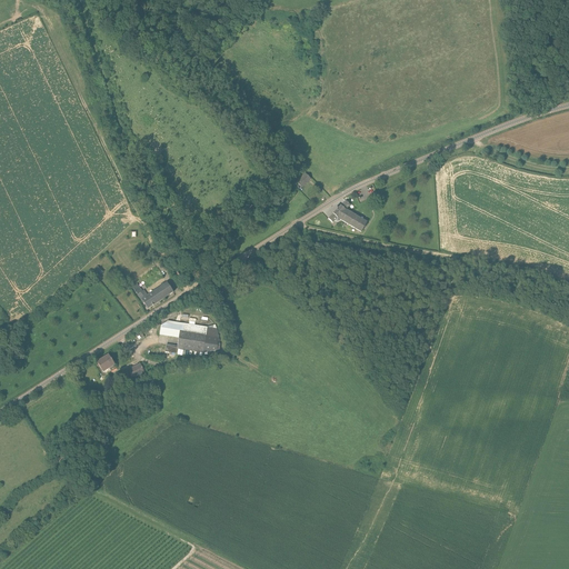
[(297,182),(301,188),(310,179),(306,173),(297,182)]
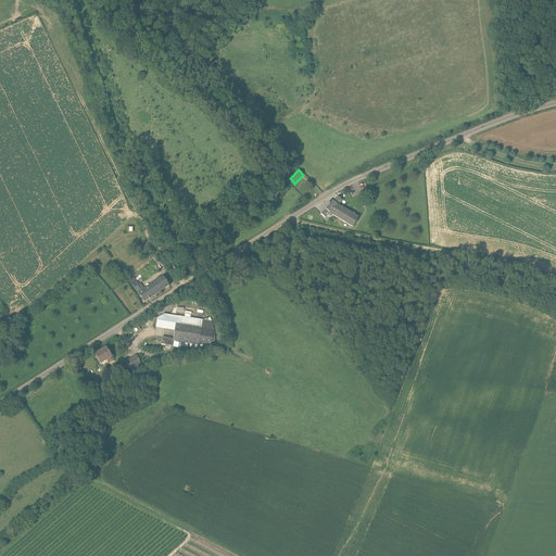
[(340,203),(339,203),(342,201),(338,197),(329,204),(336,211),(355,223),(358,217),(340,206),(340,205),(340,204),(340,203)]
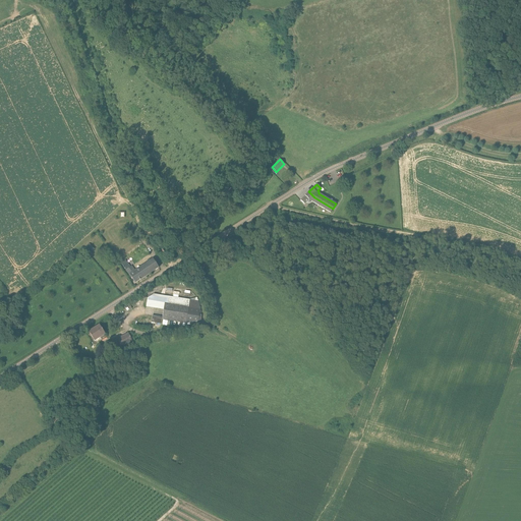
[(331,213),(333,209),(314,197),(308,191),(300,200),(304,205),(306,201),(307,203),(308,203),(309,203),(310,203),(311,201),(331,213)]
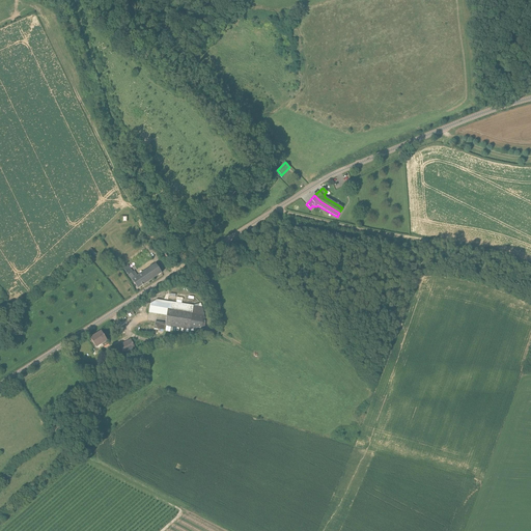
[(92,248),(88,251),(93,257),(98,254),(92,248)]
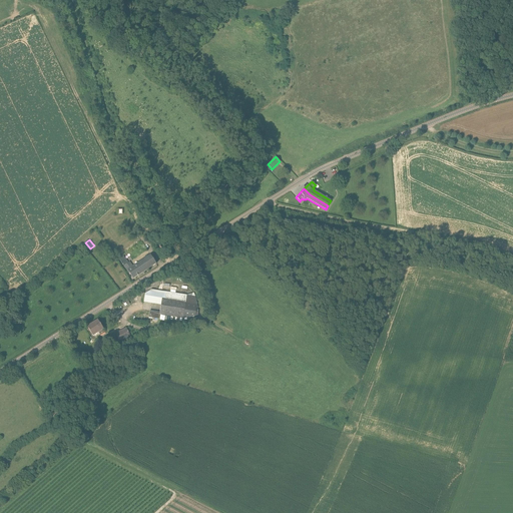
[(118,258),(126,270),(130,267),(122,254),(118,258)]
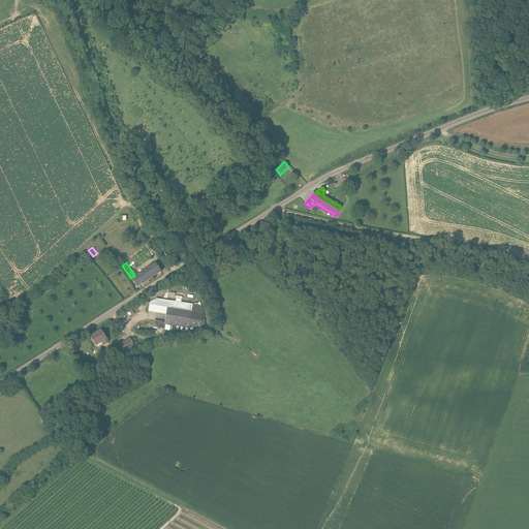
[(155,263),(131,279),(137,287),(161,272),(155,263)]
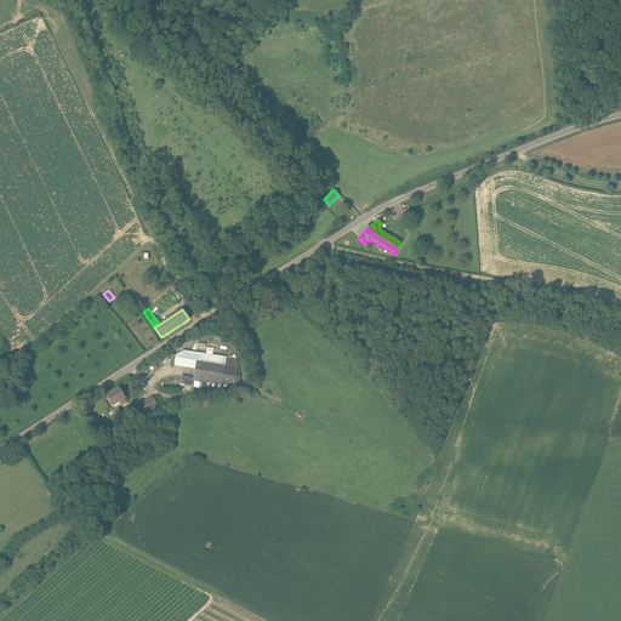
[(235,354),(227,357),(200,353),(199,362),(197,362),(197,354),(191,353),(189,357),(187,368),(195,369),(194,381),(222,385),(237,382),(238,363),(235,354)]
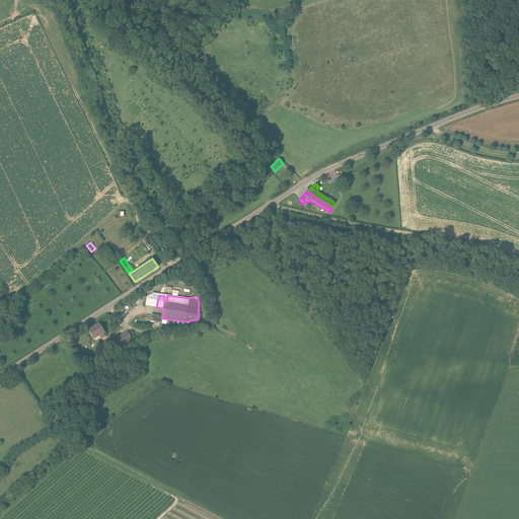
[(93,339),(104,332),(98,323),(88,330),(93,339)]
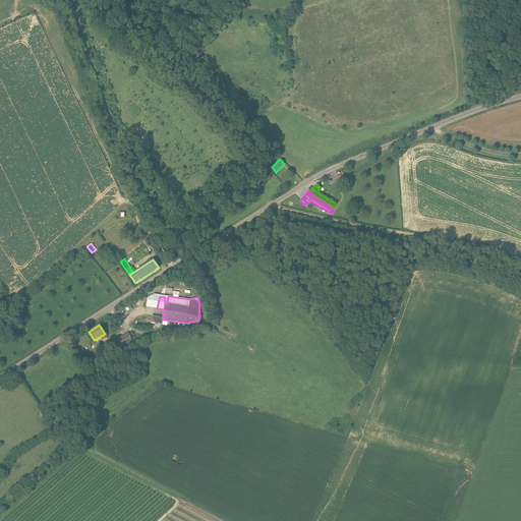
[(121,347),(132,341),(128,333),(117,339),(121,347)]
